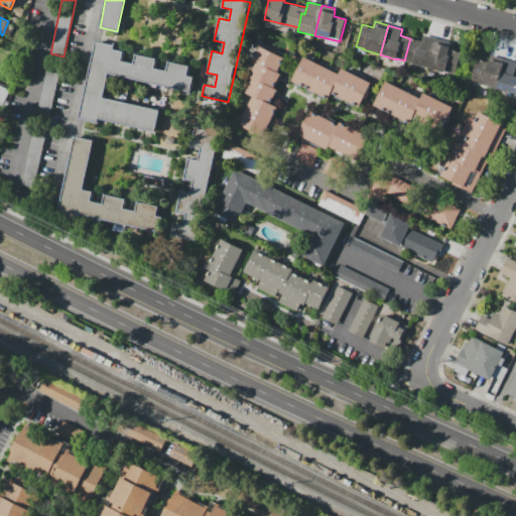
[(428,69),(413,65),(413,63),(404,60),(410,38),(421,40),(423,34),(437,38),(428,69)]
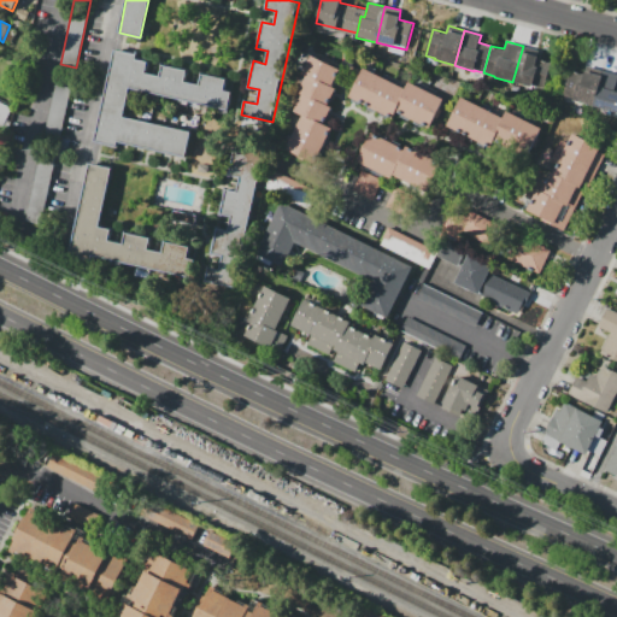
[(523,46),(540,51),(538,58),(552,63),(545,89),(532,86),(532,87),(512,82),(523,46)]
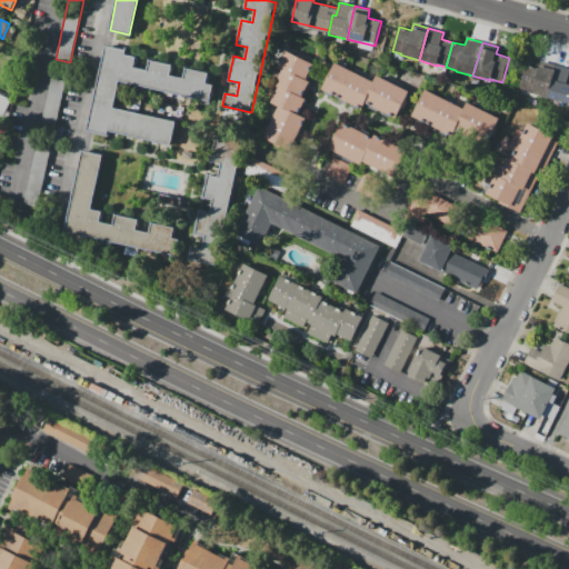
[(106,46),(126,50),(126,53),(137,57),(135,67),(149,69),(150,60),(172,65),(170,73),(186,77),(188,67),(210,71),(208,83),(213,85),(210,100),(120,81),(113,108),(177,121),(171,145),(89,127),(106,46)]
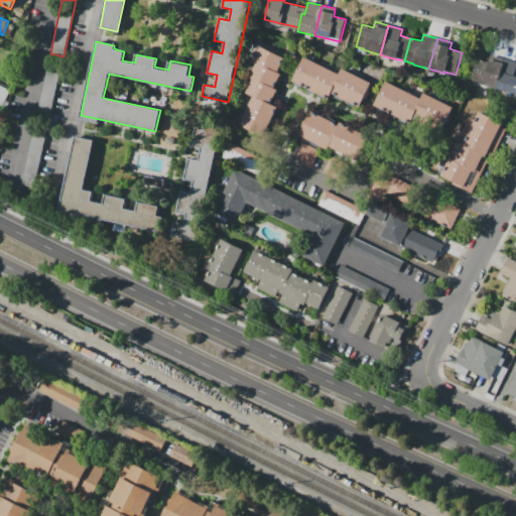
[(260,45),(285,58),(279,73),(281,74),(273,88),(277,90),(270,104),(277,107),(262,138),(238,126),(253,96),(246,93),(253,79),(249,77),(256,63),(252,61),(260,45)]
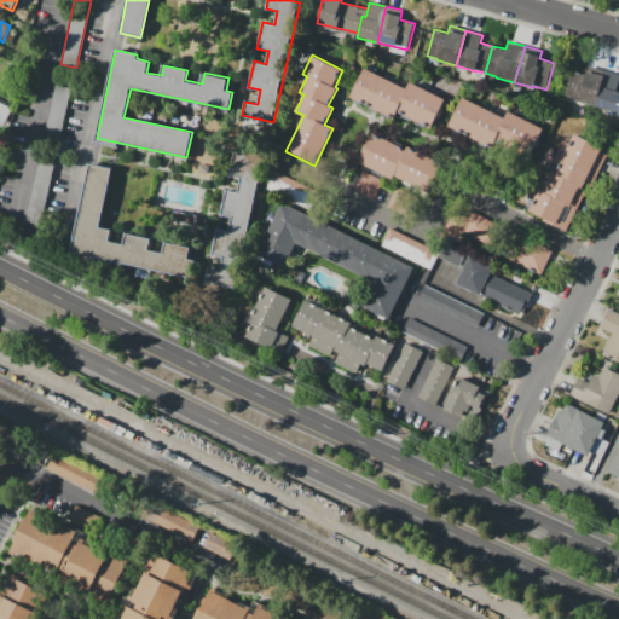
[(572,71),(585,75),(588,65),(618,74),(618,103),(617,113),(572,100),(573,98),(565,96),(572,71)]
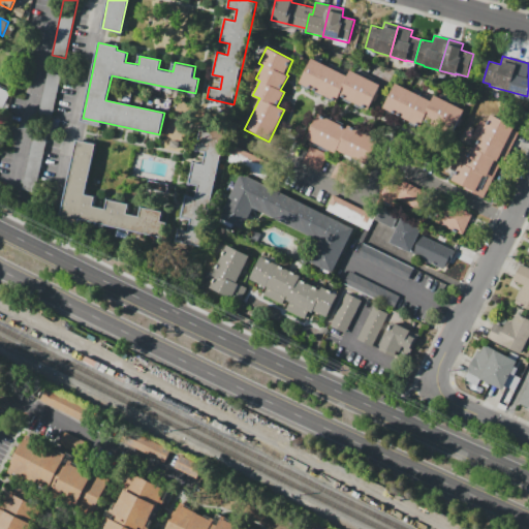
[(312,58),(347,75),(350,70),(380,85),(368,110),(340,96),(338,99),(333,97),(331,101),(314,93),(316,89),(309,86),(308,89),(299,84),(312,58)]
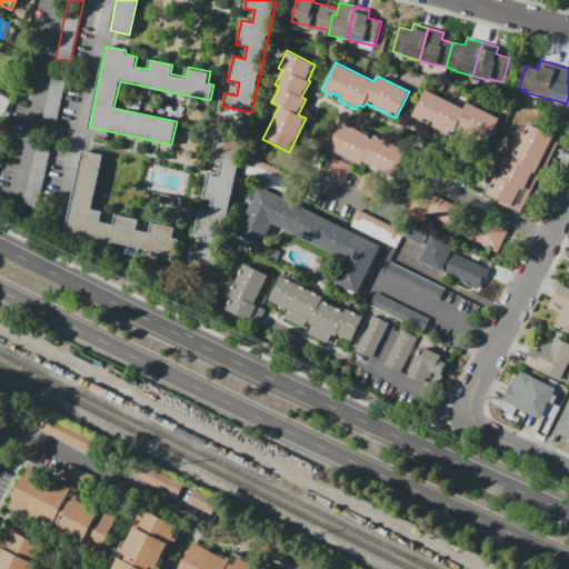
[(51,78),(66,80),(38,206),(25,202),(51,78)]
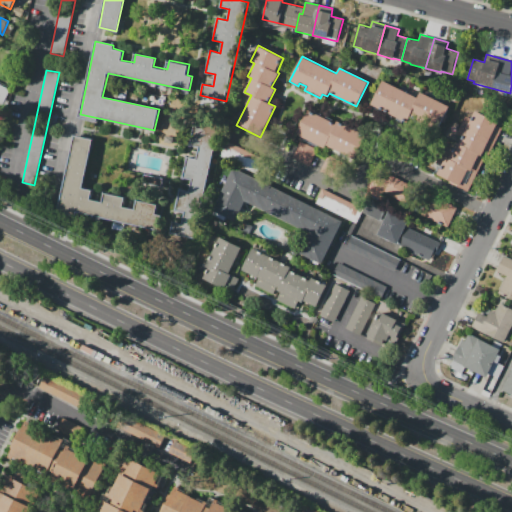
[(383,80),(417,97),(420,91),(450,106),(435,136),(371,104),(383,80)]
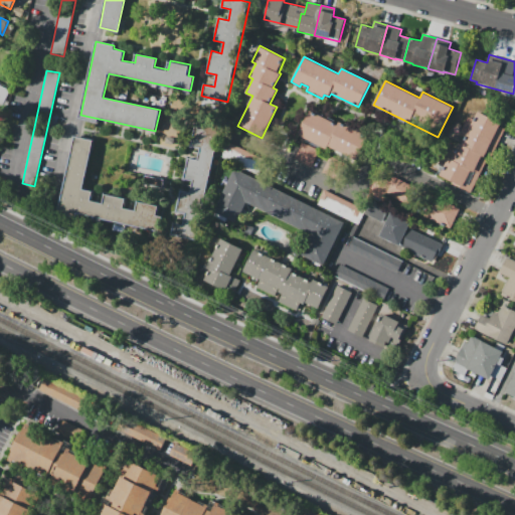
[(0,107),(1,108),(9,90),(0,84),(0,107)]
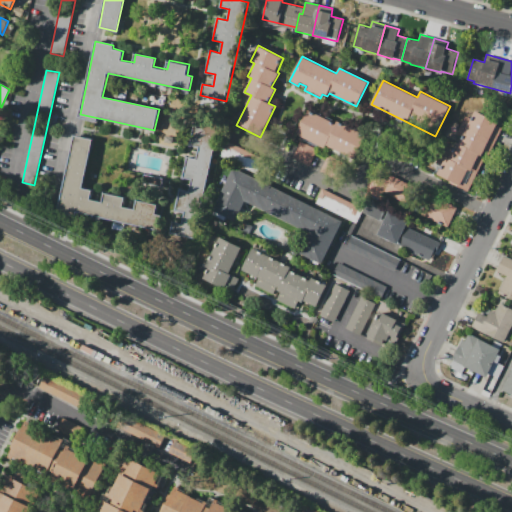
[(308,110),(336,124),(337,121),(369,137),(358,160),(328,146),(327,148),(297,134),(308,110)]
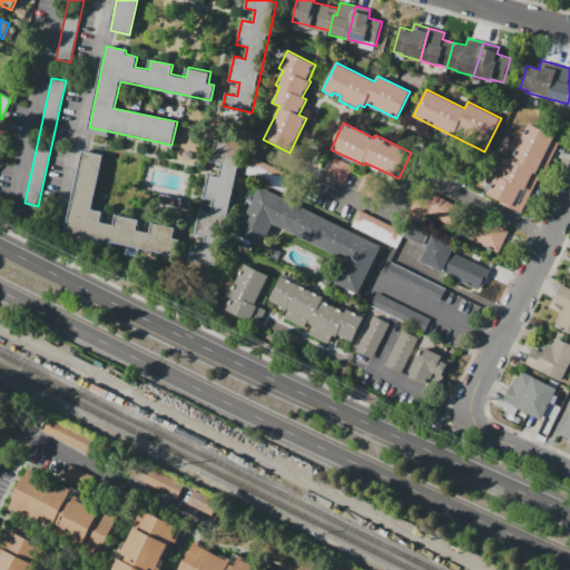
[(520,141),(529,124),(560,138),(551,156),(520,141)]
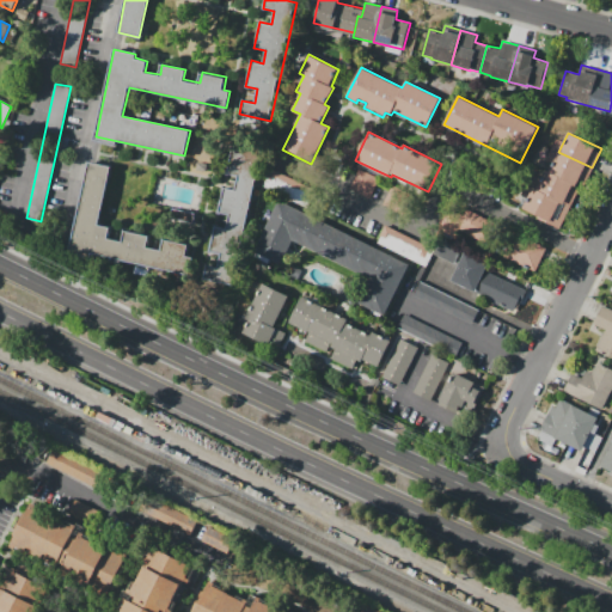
[(204,279),(207,267),(218,269),(221,252),(210,250),(215,227),(228,230),(231,215),(219,213),(225,187),(236,189),(239,175),(227,172),(233,148),(261,154),(232,285),(204,279)]
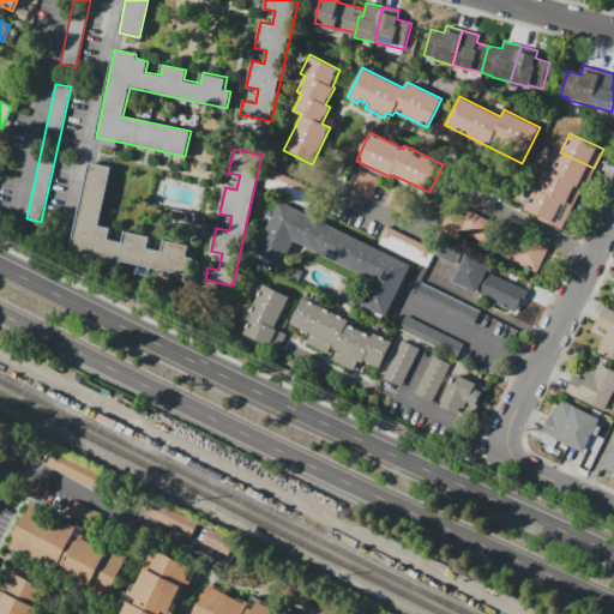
[(551,172),(560,152),(594,168),(584,188),(551,172)]
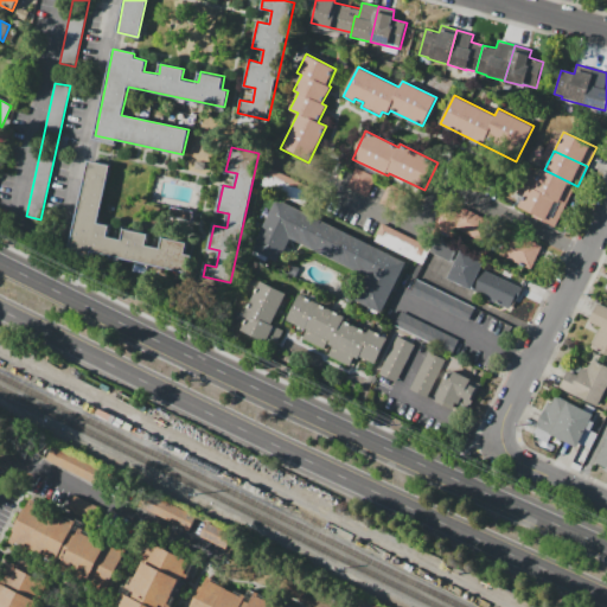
[(89,160),(110,165),(97,223),(109,225),(107,236),(121,240),(123,229),(147,234),(145,246),(160,249),(163,237),(186,243),(184,254),(190,255),(185,274),(69,248),(89,160)]
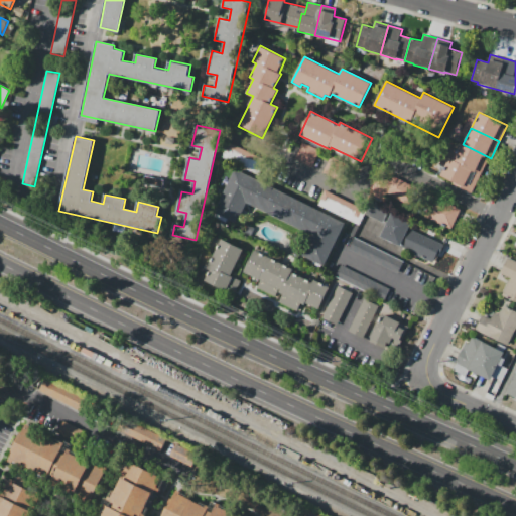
[(302,142),(319,151),(312,166),(294,158),(302,142)]
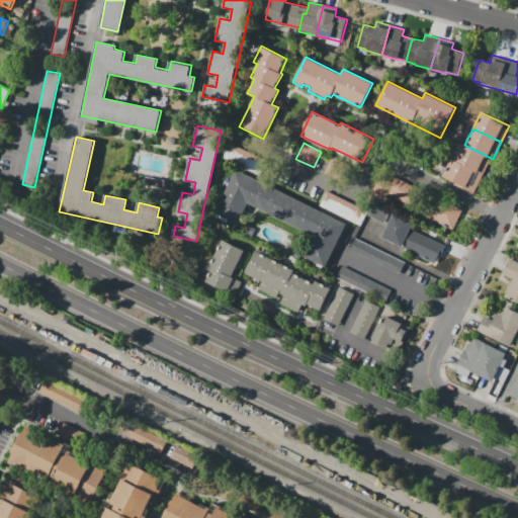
[(454,161),(462,144),(464,145),(493,159),(485,175),(454,161)]
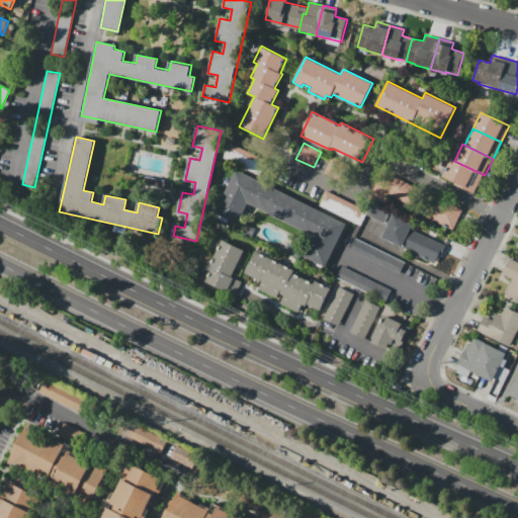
[(324,172),(332,157),(352,167),(344,182),(324,172)]
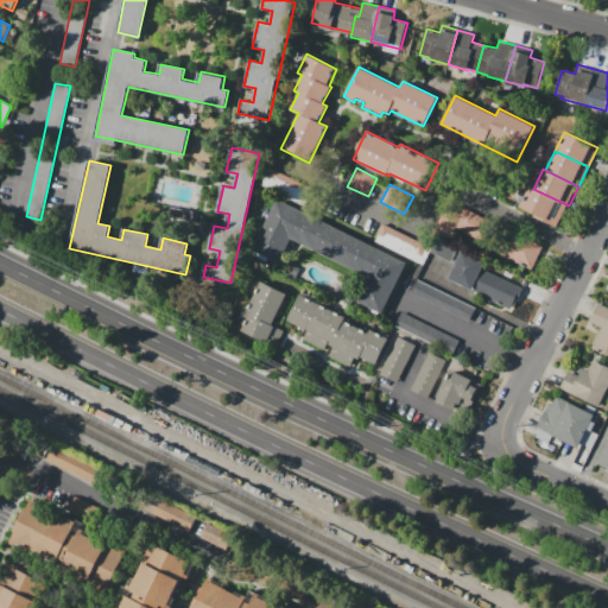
[(569,206),(561,223),(548,216),(546,220),(519,207),(530,187),(533,189),(569,206)]
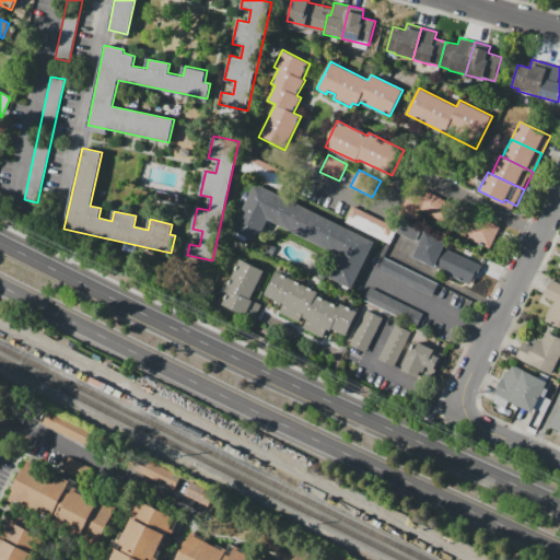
[(256,184),(374,242),(351,289),(328,276),(338,255),(268,220),(256,242),(232,230),(256,184)]
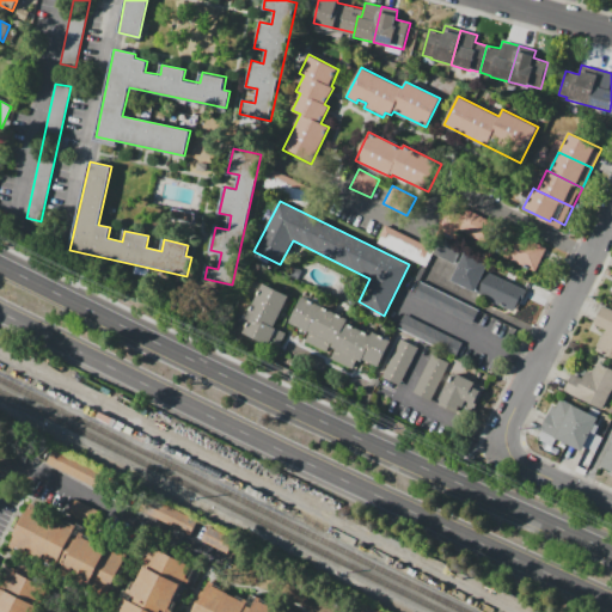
[(463,231),(446,239),(438,221),(467,208),(496,224),(487,243),(463,231)]
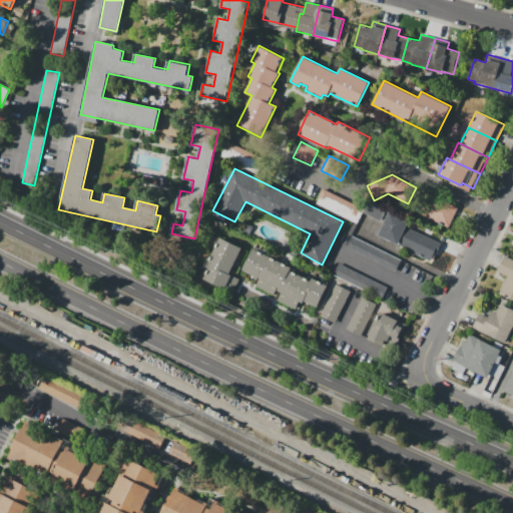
[(322,188),(367,210),(360,224),(315,202),(322,188)]
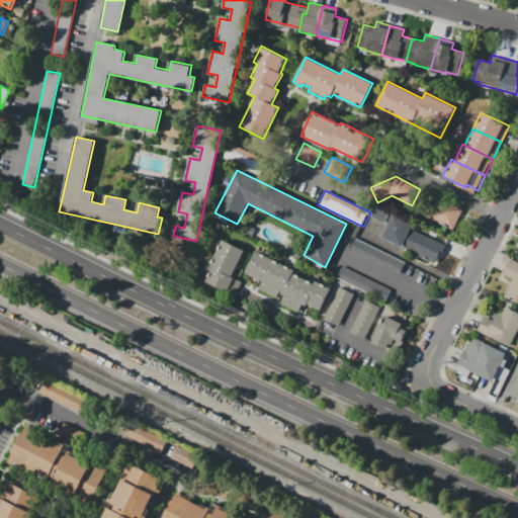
[(461,209),(451,230),(427,218),(437,197),(461,209)]
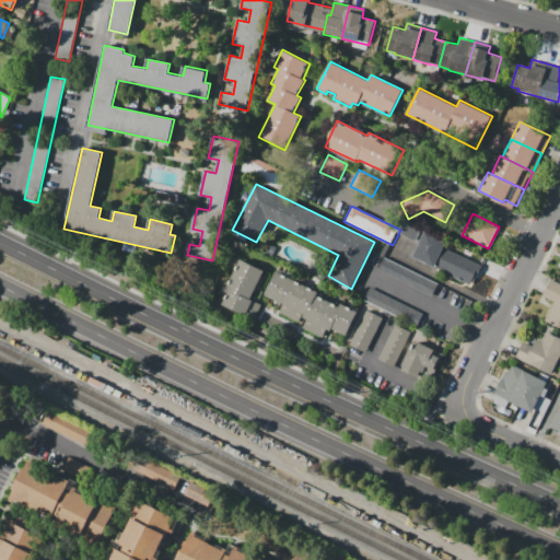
[(424,231),(446,242),(434,267),(412,256),(424,231)]
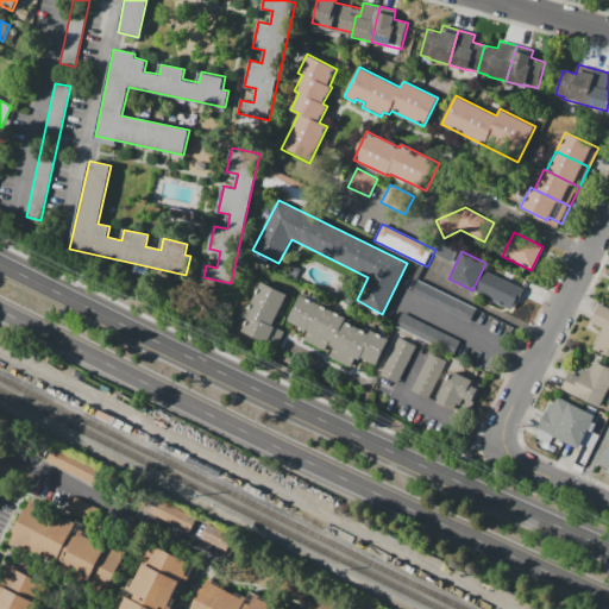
[(483,270),(523,289),(516,302),(515,301),(510,309),(473,290),(483,270)]
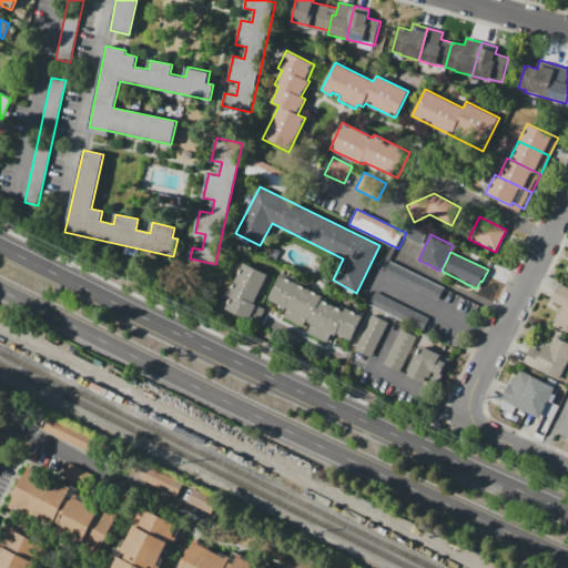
[(438,301),(384,274),(391,261),(445,287),(438,301)]
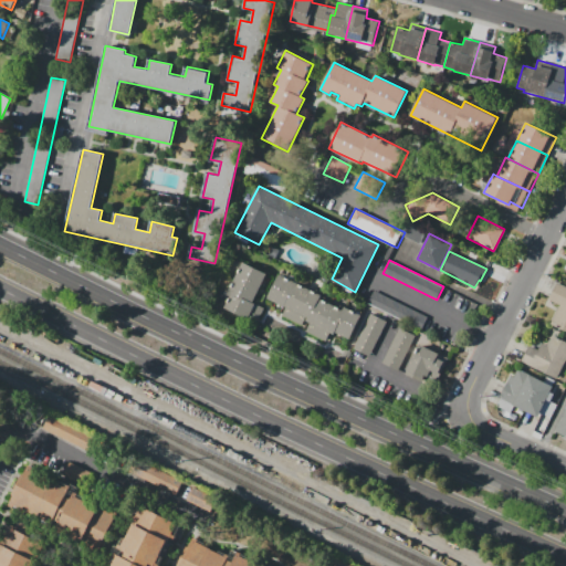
[(242,261),(266,273),(253,302),(263,307),(257,323),(226,307),(231,295),(227,293),(242,261)]
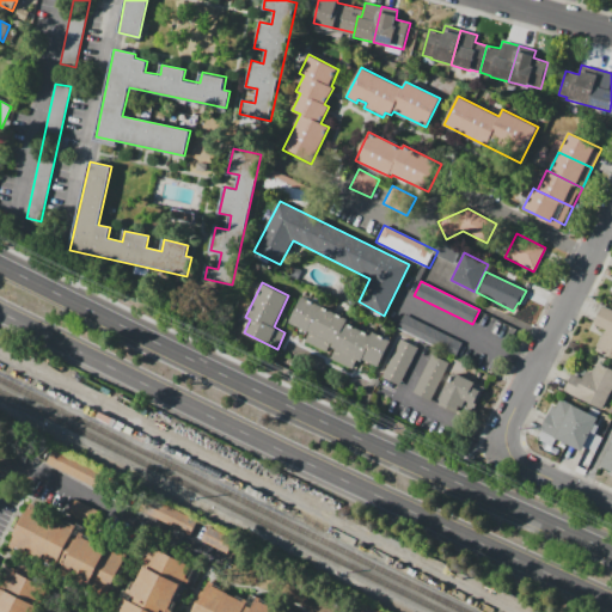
[(303,297),(390,341),(377,366),(359,357),(354,368),(331,356),(336,348),(331,346),(332,344),(330,343),(326,350),(305,340),(308,332),(289,323),(303,297)]
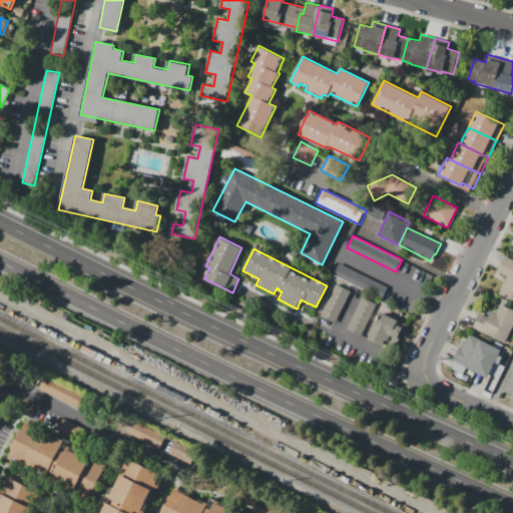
[(505,257),(512,261),(512,301),(498,294),(507,276),(504,275),(504,276),(497,273),(505,257)]
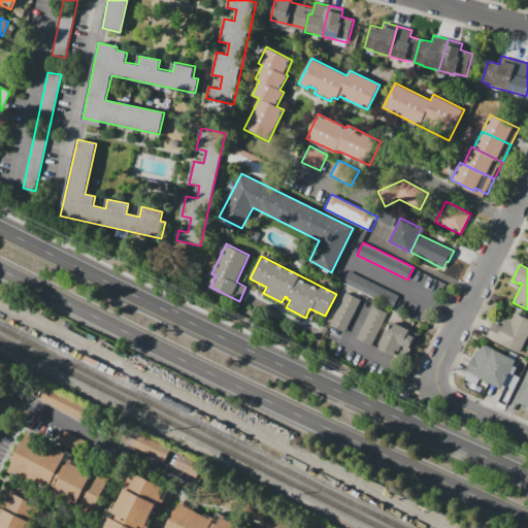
[(343,283),(349,271),(398,296),(393,307),(343,283)]
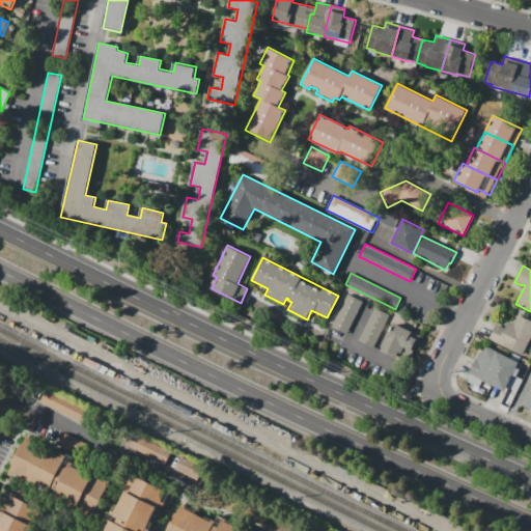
[(331,326),(347,294),(362,302),(346,334),(331,326)]
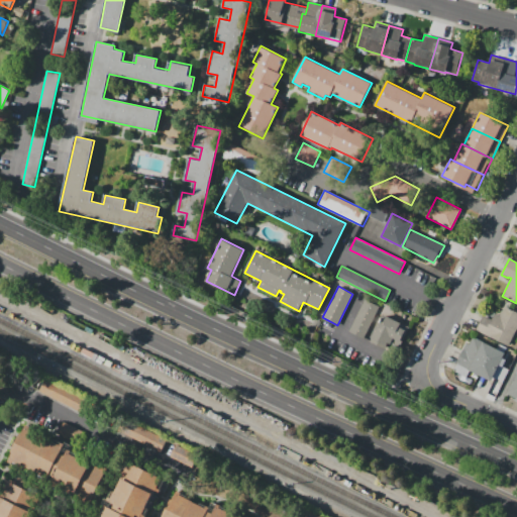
[(348,330),(364,299),(379,306),(364,338),(348,330)]
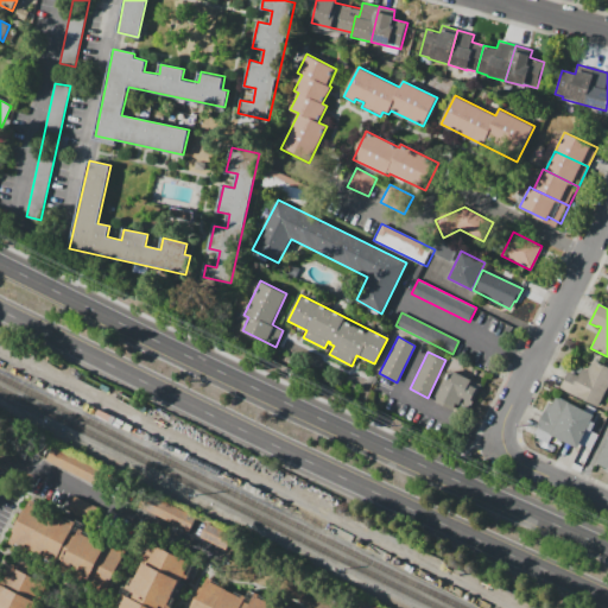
[(594,360),(607,366),(607,387),(599,407),(559,388),(568,372),(577,377),(581,368),(588,372),(594,360)]
